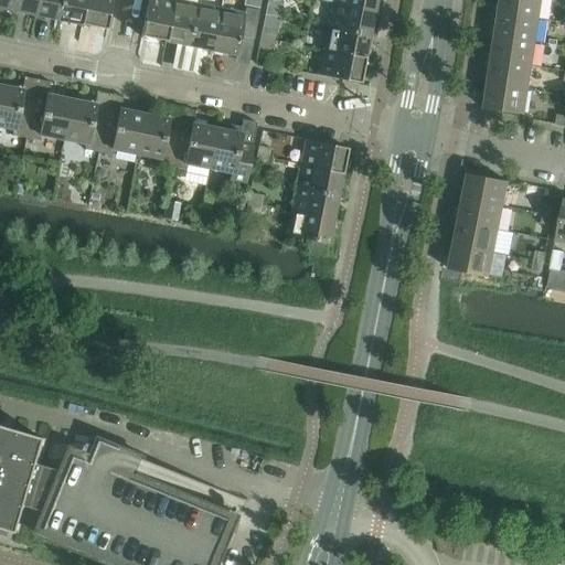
[(0,0),(0,9),(12,12),(13,0),(0,0)]
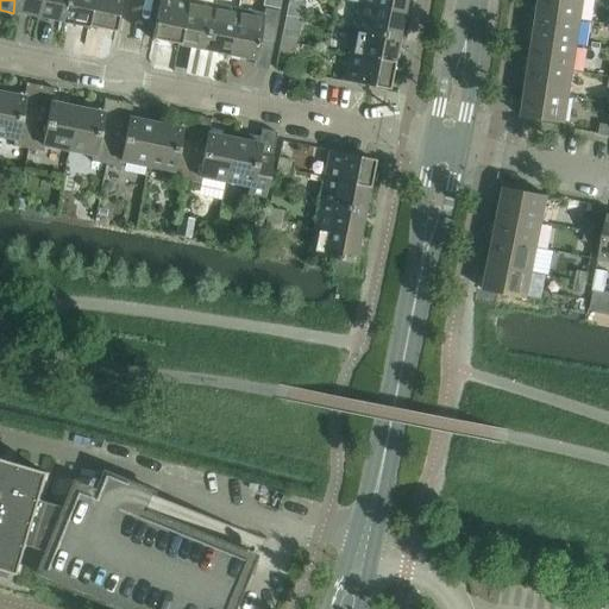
[(14,0),(13,13),(38,18),(41,0),(14,0)]
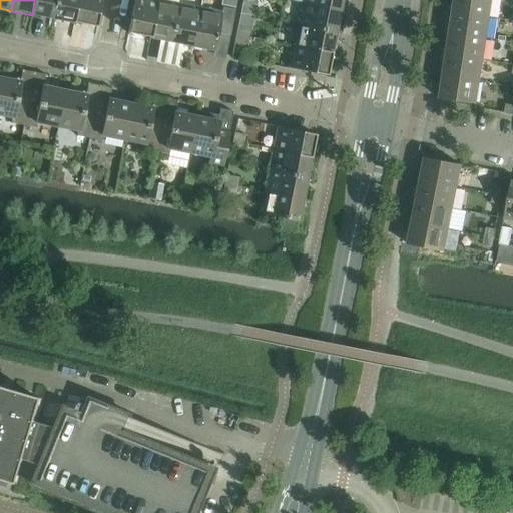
[(34,0),(32,15),(53,19),(56,0),(34,0)]
